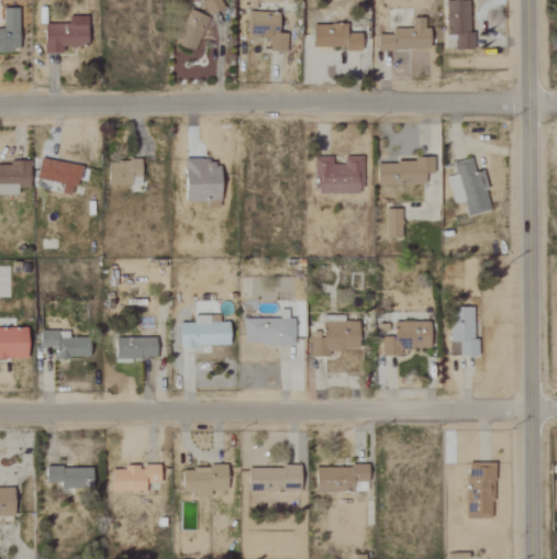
[(211,12),(226,4),(224,0),(205,0),(211,12)]
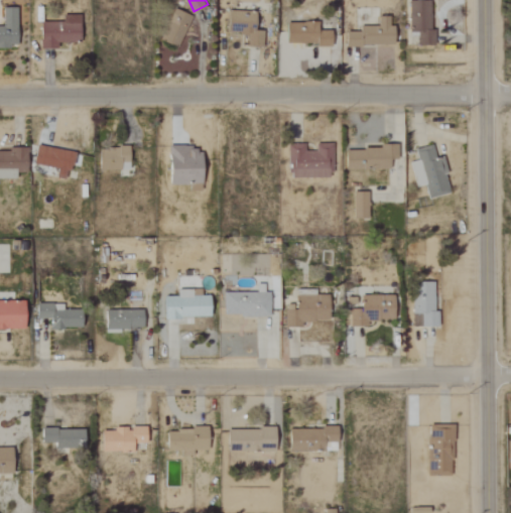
[(412,31),(420,31),(420,43),(437,43),(436,27),(433,27),(432,0),(412,0),(412,31)]
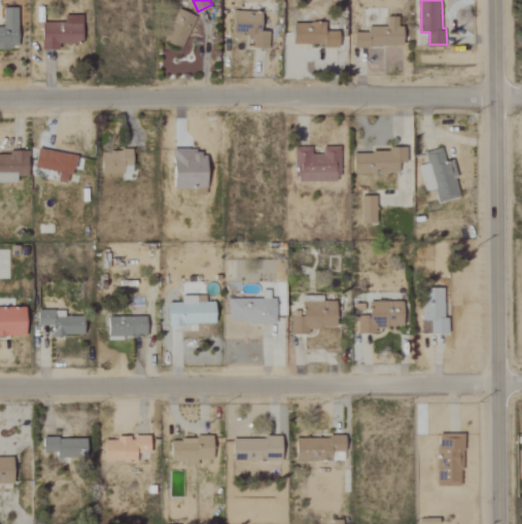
[(20,4),(5,5),(6,27),(0,26),(0,44),(20,44),(20,4)]
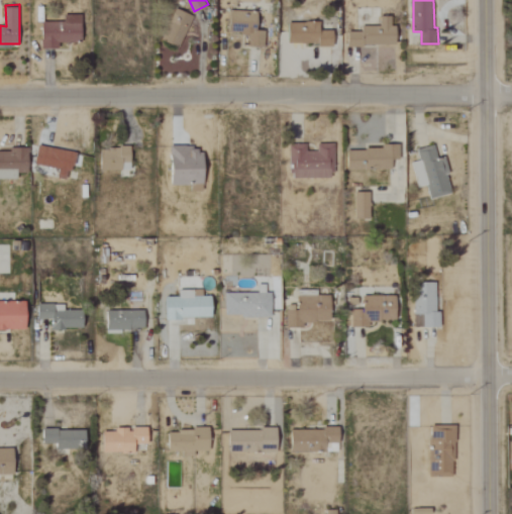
[(166,39),(182,45),(194,12),(177,6),(166,39)]
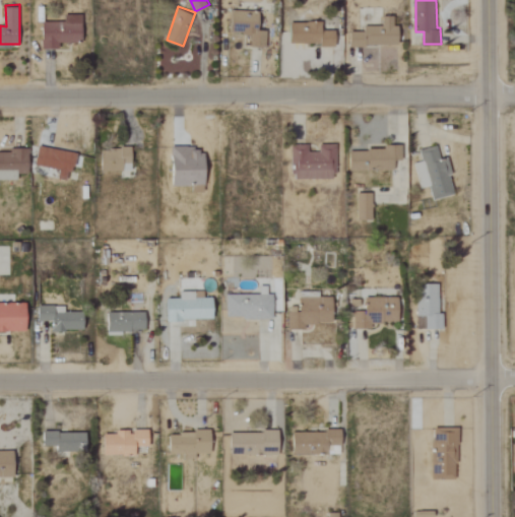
[(267,28),(259,27),(259,10),(233,8),(232,30),(251,31),(251,45),(266,45),(267,28)]
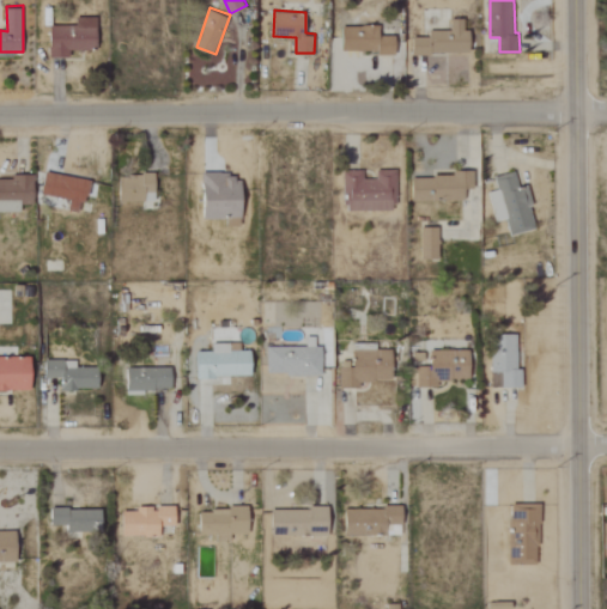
[(50,55),(71,55),(71,48),(98,47),(98,14),(78,14),(78,23),(50,23),(50,55)]
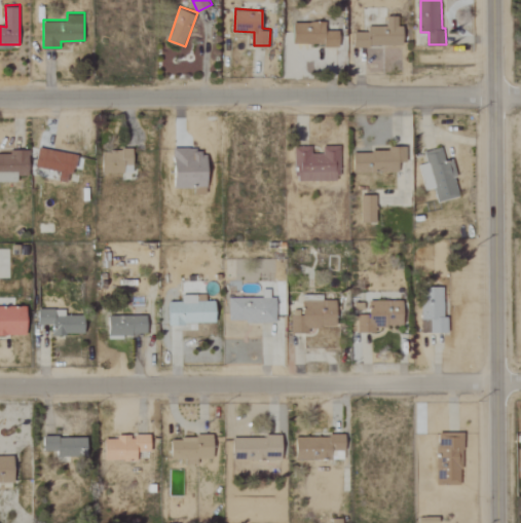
[(404,43),(404,24),(399,24),(399,14),(387,14),(388,24),(369,24),(369,30),(356,30),(356,44),(404,43)]
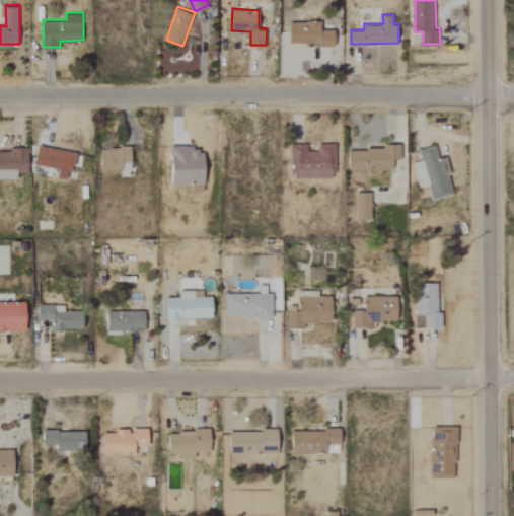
[(291,20),(291,42),(335,43),(336,28),(321,28),(322,20),(291,20)]
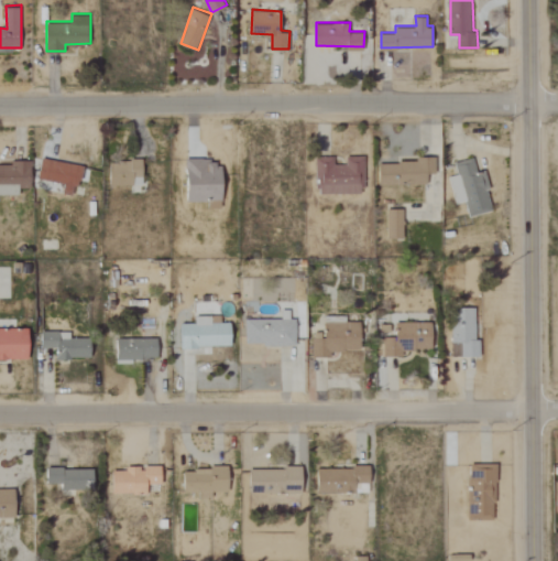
[(320,192),(365,192),(365,154),(348,154),(348,163),(336,163),(336,155),(320,155),(320,192)]
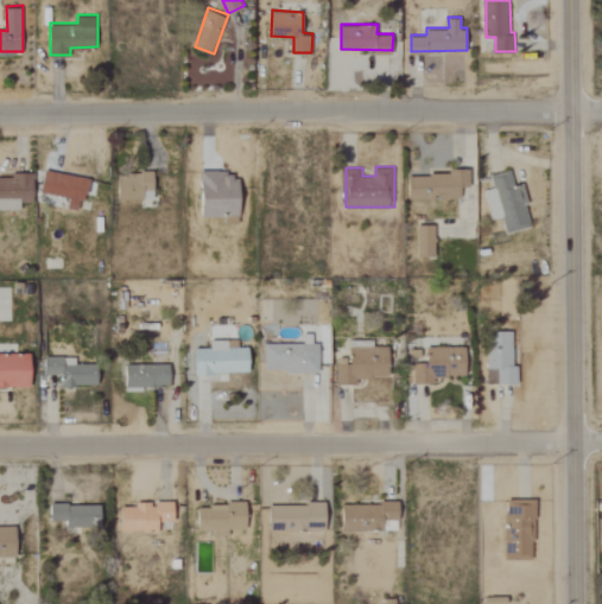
[(43,190),(71,196),(69,205),(84,208),(90,176),(46,167),(43,190)]
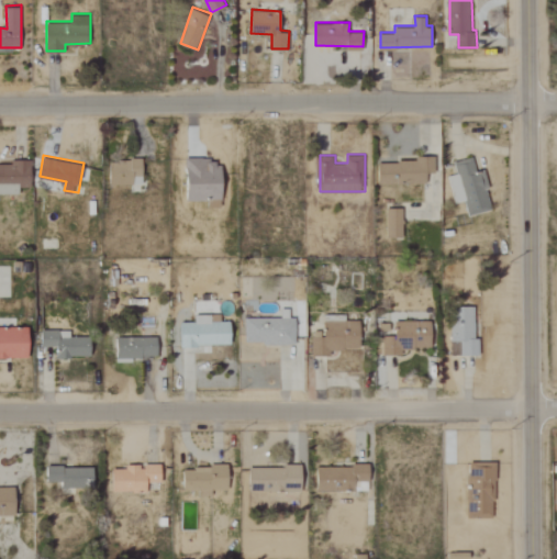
[(450,174),(457,201),(467,199),(470,214),(494,208),(485,169),(478,171),(475,155),(456,160),(459,172),(450,174)]
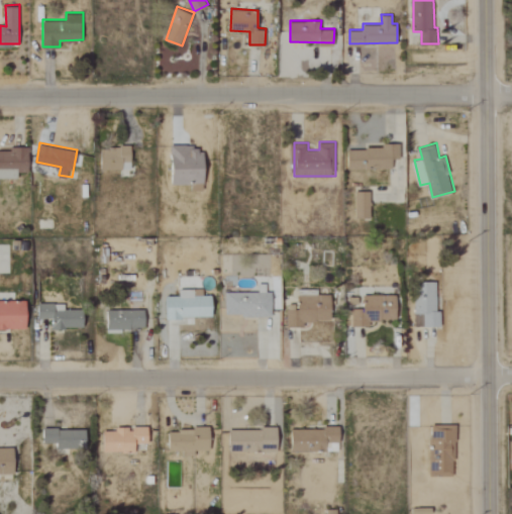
[(102,168),(132,168),(131,144),(102,145),(102,168)]
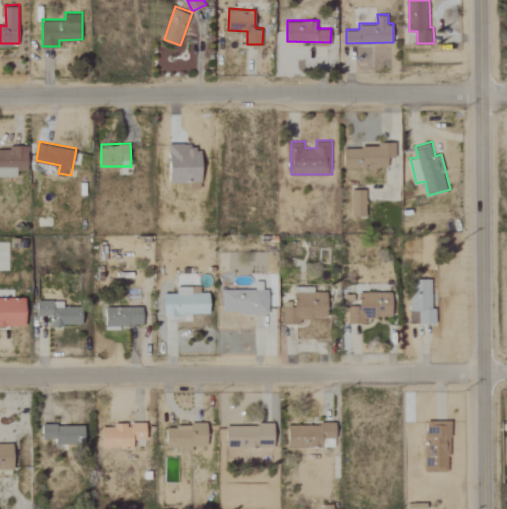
[(202,144),(171,143),(170,181),(189,181),(189,186),(201,187),(202,144)]
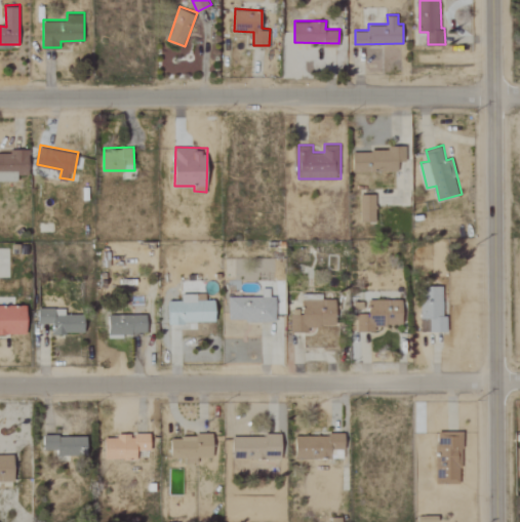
[(407,160),(406,147),(355,148),(355,170),(399,168),(399,160),(407,160)]
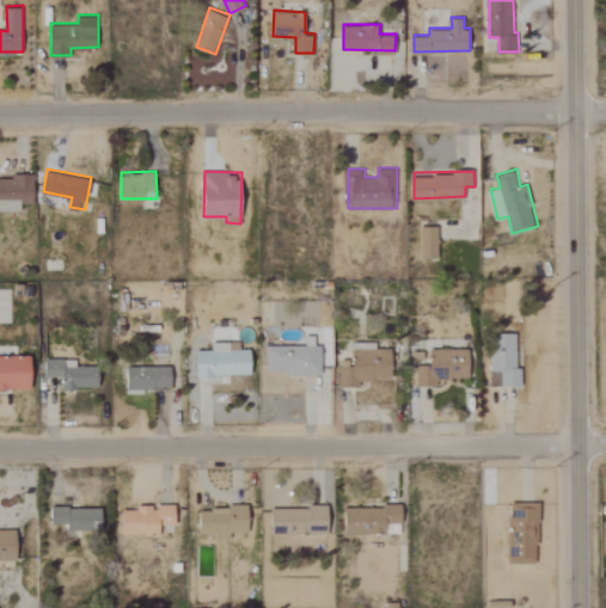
[(35,176),(0,174),(0,208),(23,209),(23,201),(35,201),(35,176)]
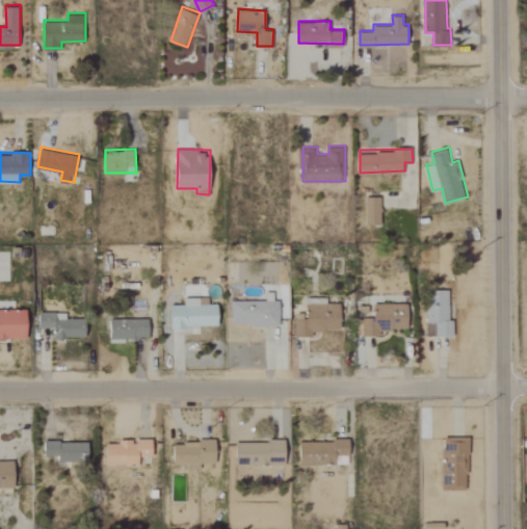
[(368,223),(383,222),(383,195),(367,195),(368,223)]
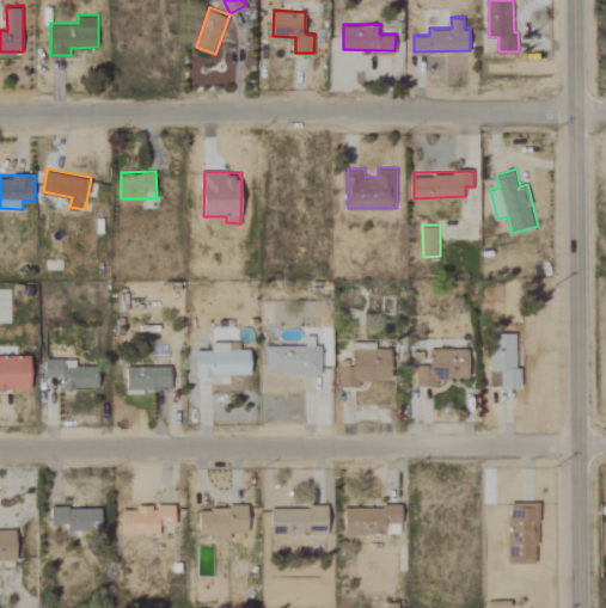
[(505,385),(521,385),(520,331),(495,332),(496,369),(503,368),(505,385)]
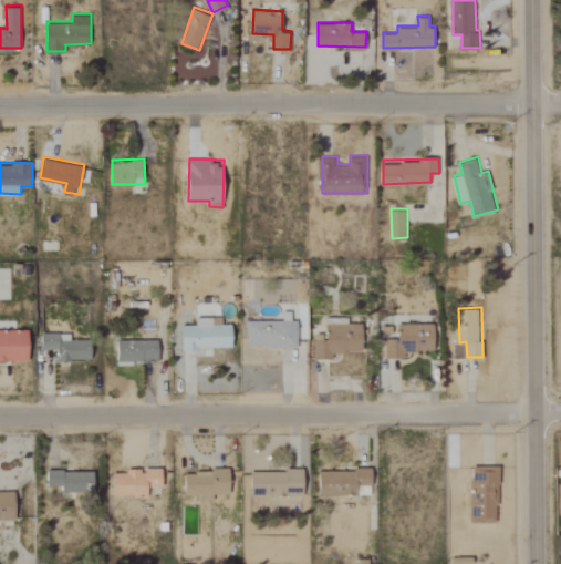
[(234,346),(232,321),(214,322),(214,315),(198,316),(198,324),(183,324),(183,347),(234,346)]
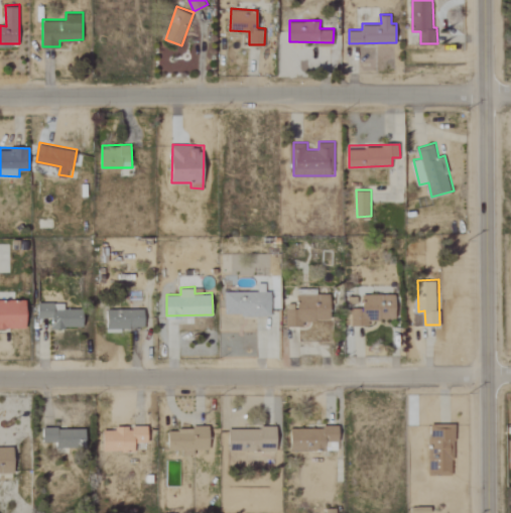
[(227,289),(227,312),(272,313),(272,290),(227,289)]
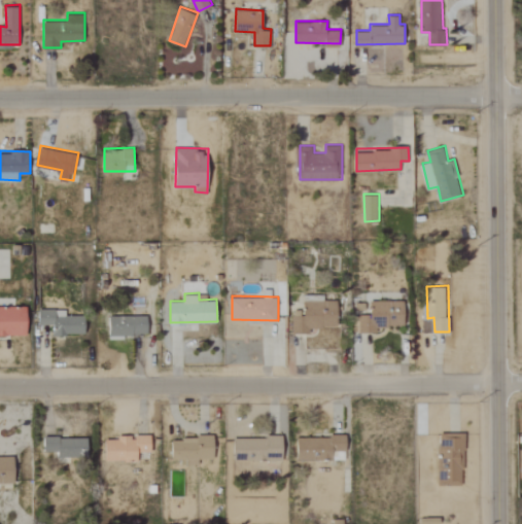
[(294,332),(311,333),(312,325),(338,325),(339,299),(305,299),(305,309),(294,309),(294,332)]
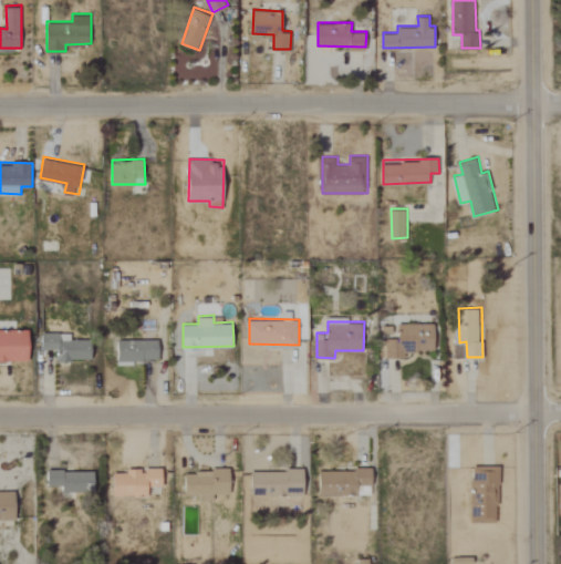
[(435,350),(436,324),(386,321),(385,356),(407,357),(407,349),(435,350)]
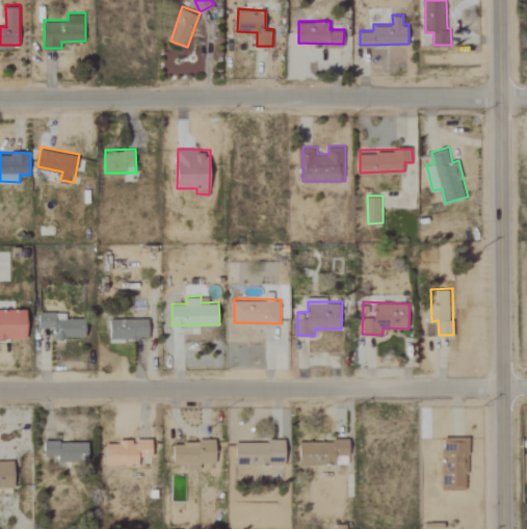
[(0,337),(27,337),(27,309),(0,309),(0,337)]
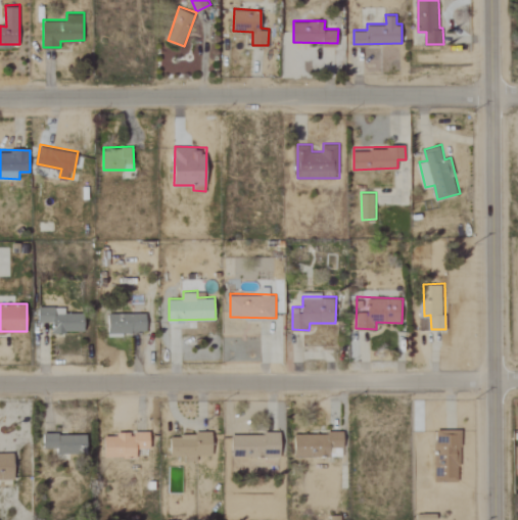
[(53,330),(85,331),(85,312),(66,312),(66,306),(40,305),(40,321),(53,321),(53,330)]
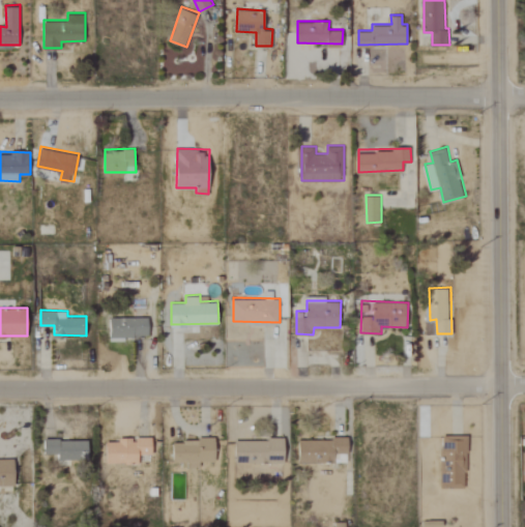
[(149,316),(112,317),(112,337),(150,335),(149,316)]
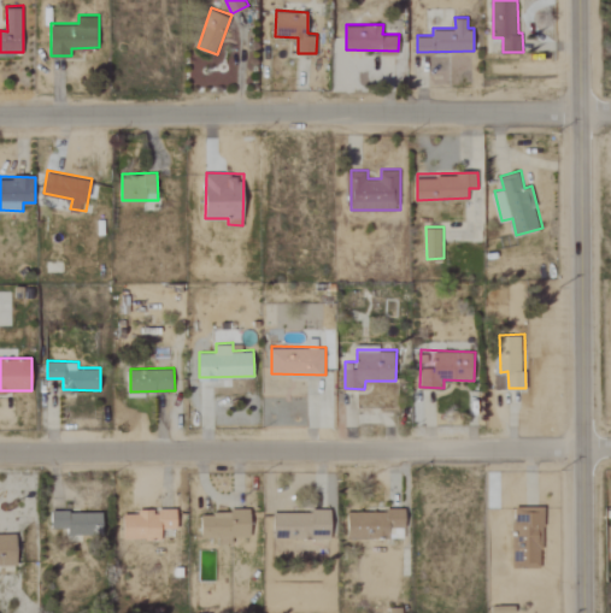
[(545,506),(516,505),(515,532),(520,532),(518,566),(544,566),(545,506)]
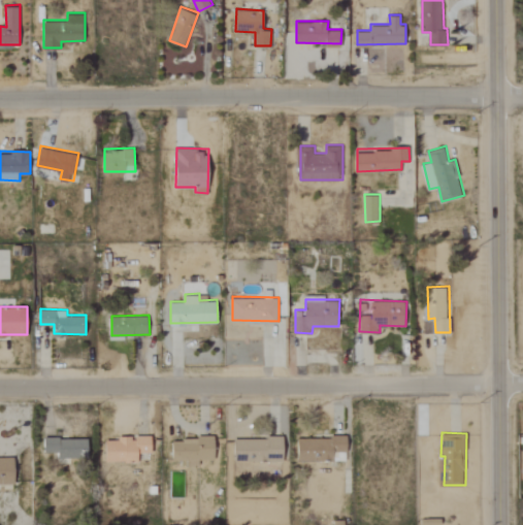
[(107,435),(107,460),(139,460),(139,452),(152,452),(152,435),(107,435)]
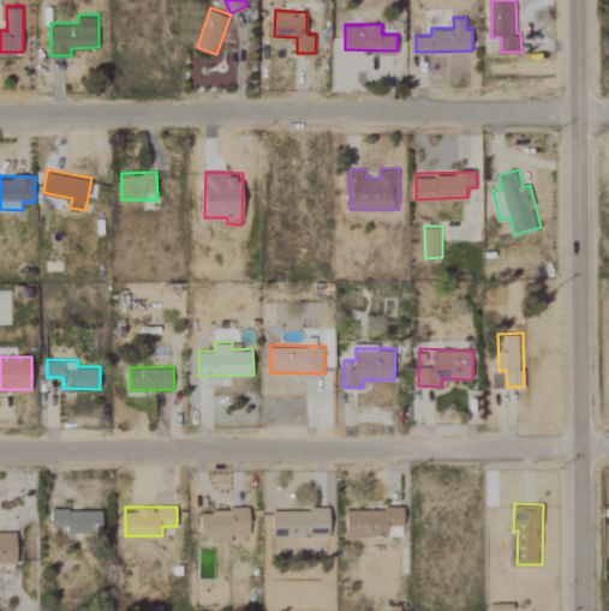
[(330,535),(330,509),(278,507),(276,533),(330,535)]
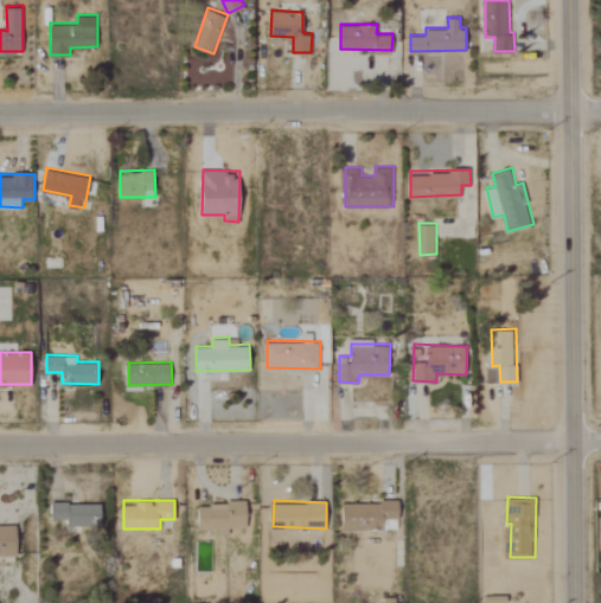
[(400,500),(344,500),(344,526),(383,527),(384,517),(400,517),(400,500)]
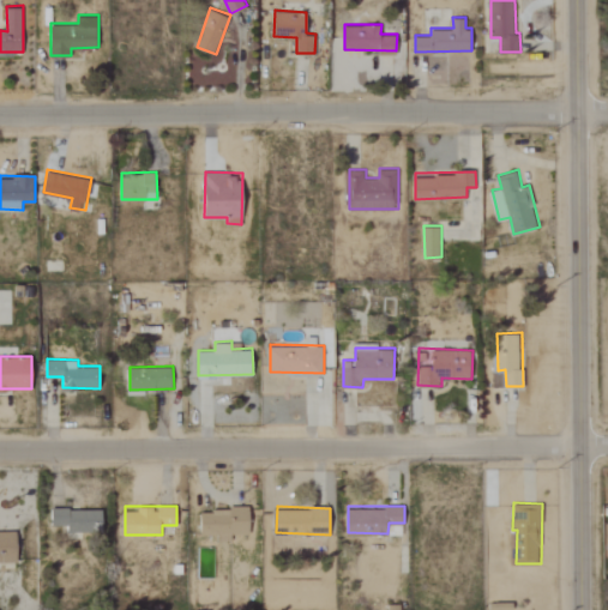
[(103,507),(53,508),(53,524),(70,524),(70,530),(103,530),(103,507)]
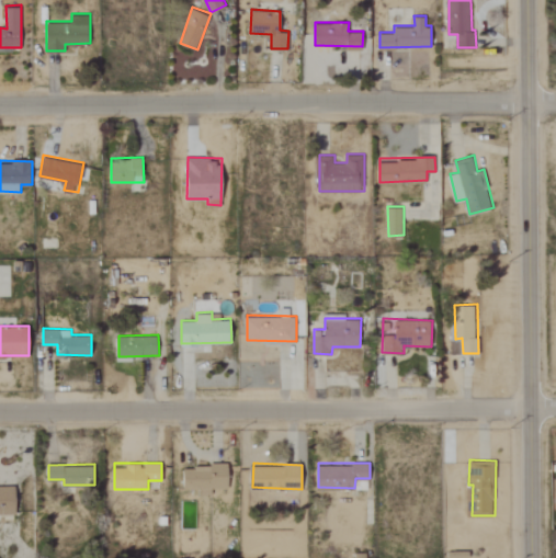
[(213,487),(229,487),(228,464),(184,465),(185,488),(201,487),(201,493),(213,492),(213,487)]
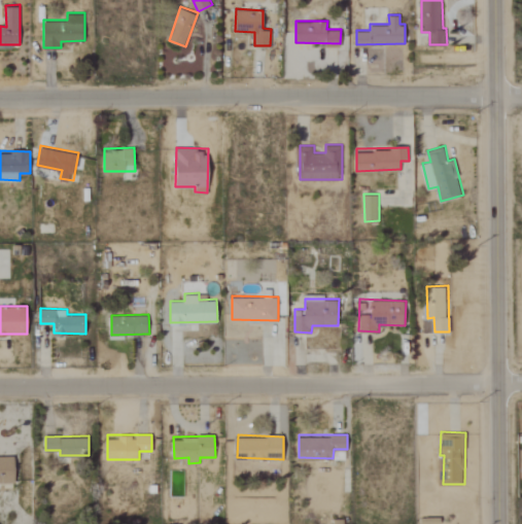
[(0,455),(0,481),(14,482),(14,455),(0,455)]
